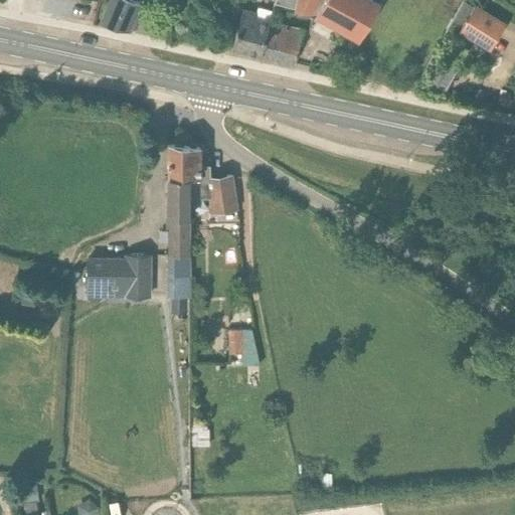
[(136,28),(141,17),(137,16),(142,3),(135,0),(109,0),(101,21),(136,28)]
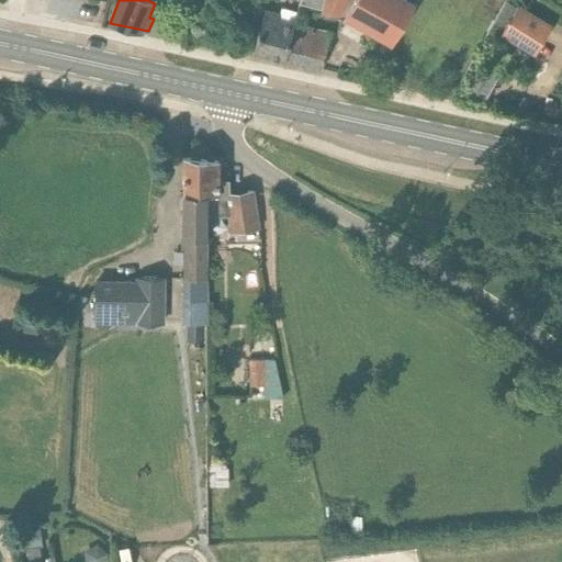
[(322,10),(324,0),(299,0),(299,3),(322,10)]
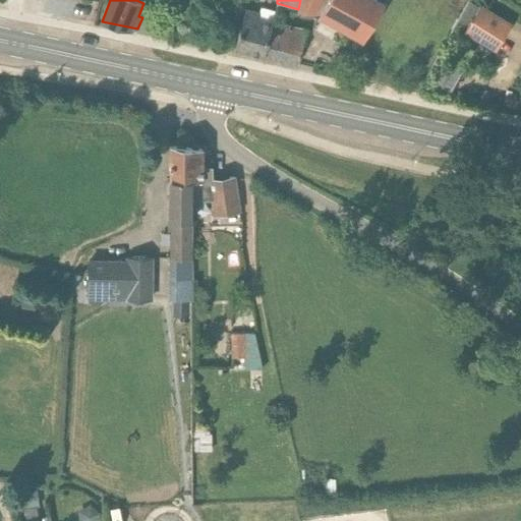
[(301,0),(299,9),(315,13),(323,0),(301,0)]
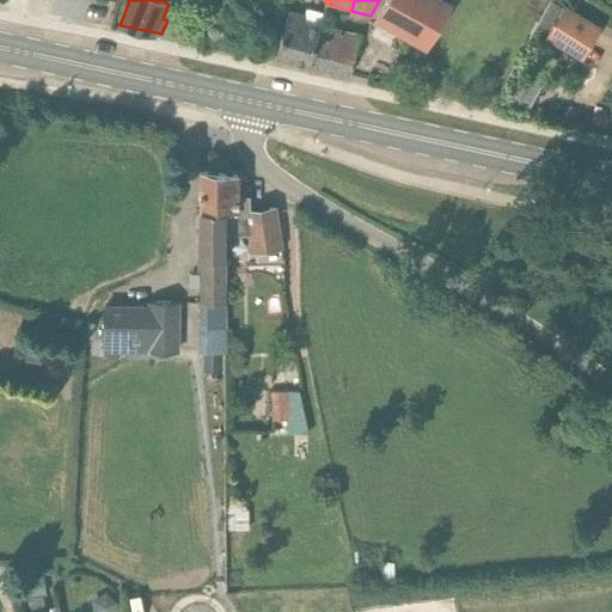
[(384,0),(374,17),(377,18),(378,14),(402,29),(401,31),(427,47),(451,5),(450,4),(447,6),(435,0),(384,0)]
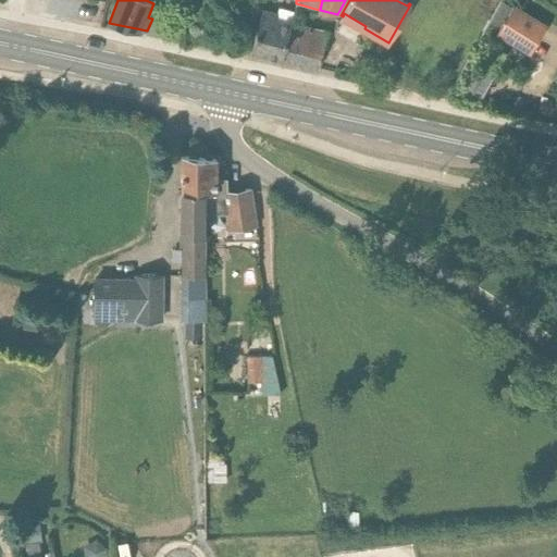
[(489,25),(498,31),(511,9),(502,3),(489,25)]
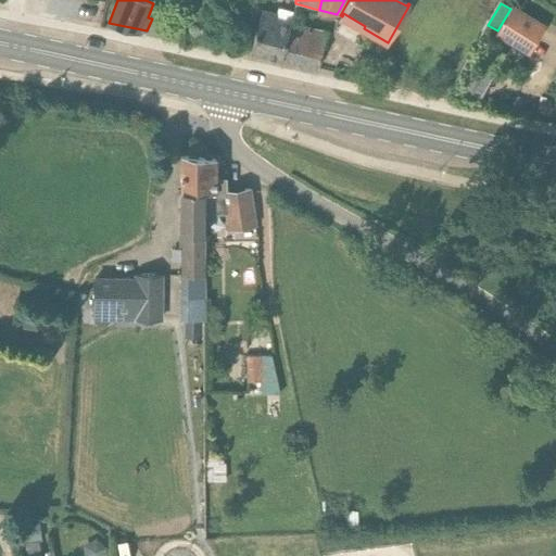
[(251,51),(282,60),(291,22),(292,23),(294,12),(278,8),(277,13),(262,10),(251,51)]
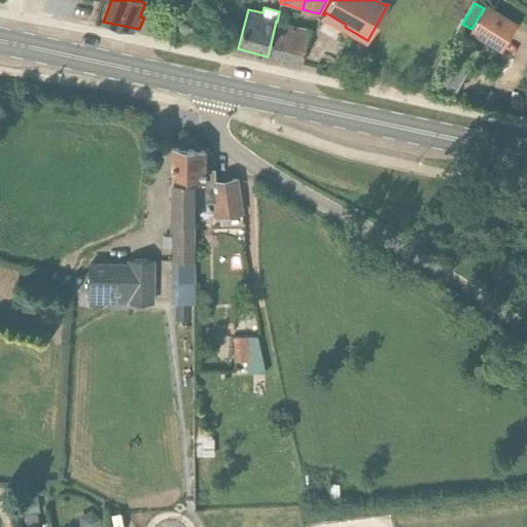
[(499,48),(502,42),(514,25),(485,7),(484,8),(471,29),(470,31),(499,48)]
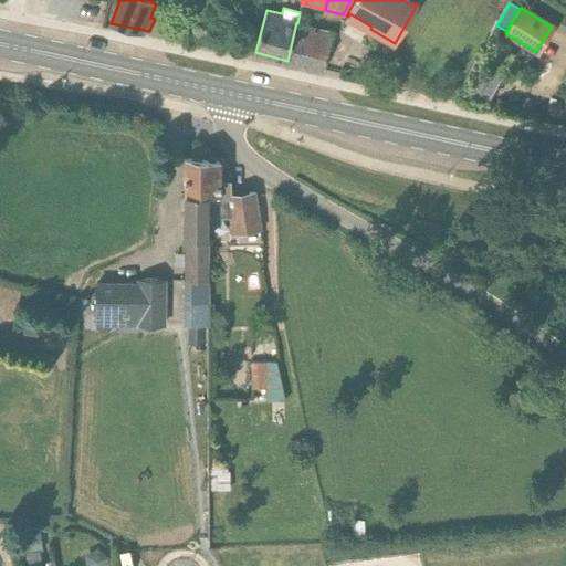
[(296,22),(287,61),(324,70),(332,32),(297,23),(296,22)]
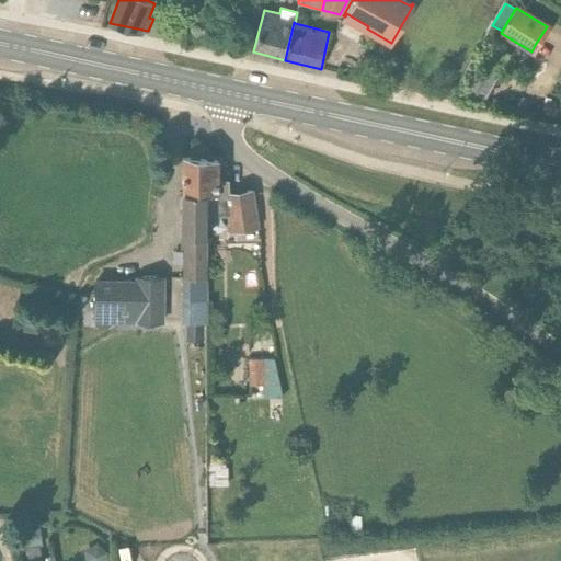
[(252,192),(229,195),(229,180),(218,180),(218,161),(184,158),(184,194),(207,194),(207,215),(228,215),(231,232),(258,229),(252,192)]
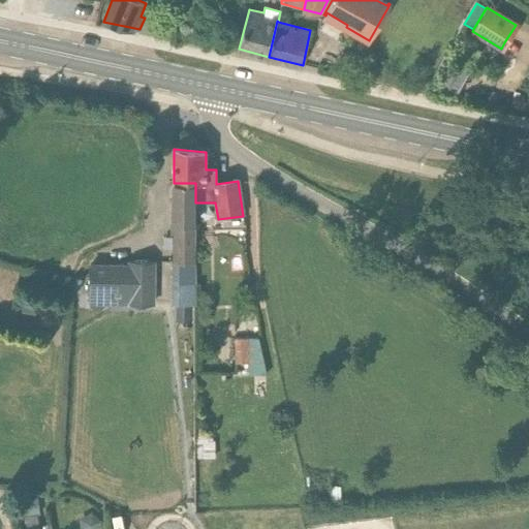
[(195,306),(195,284),(195,263),(194,263),(195,222),(192,222),(193,203),(195,203),(195,183),(174,183),(173,305),(195,306)]
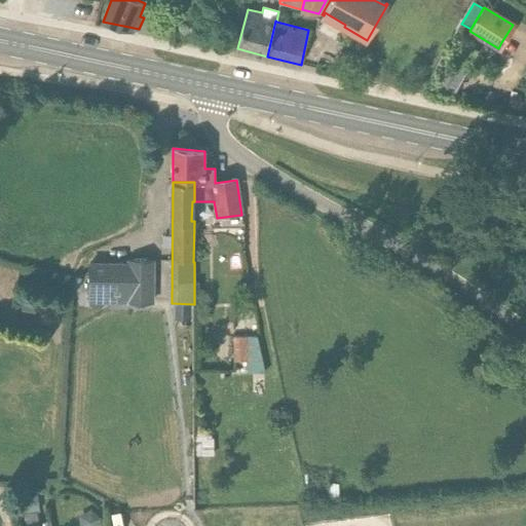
[(127,263),(89,262),(88,298),(104,299),(104,301),(152,302),(152,261),(127,261),(127,263)]
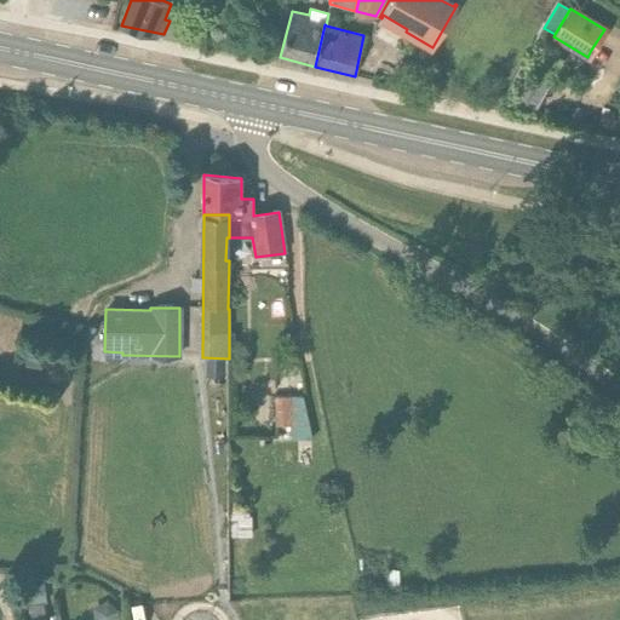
[(292,397),(275,397),(275,428),(292,428),(292,397)]
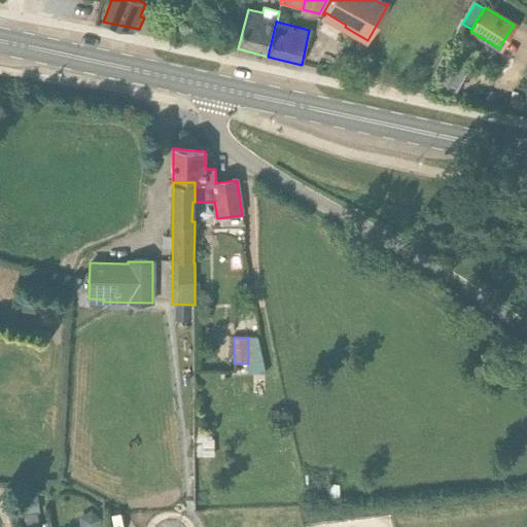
[(35,496),(19,498),(21,515),(24,515),(24,526),(37,526),(36,514),(36,513),(35,496)]
